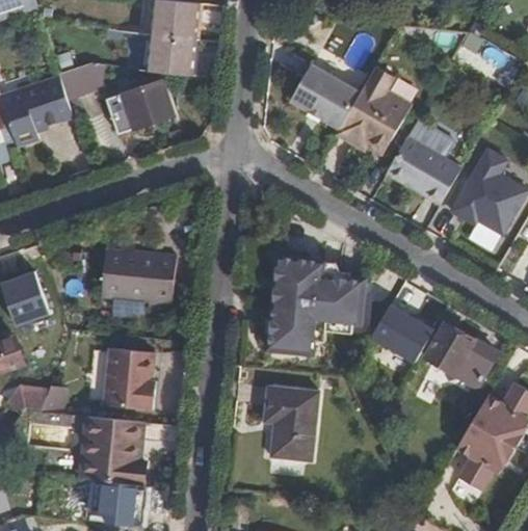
[(37,7),(34,0),(0,0),(0,15),(21,7),(23,11),(37,7)]
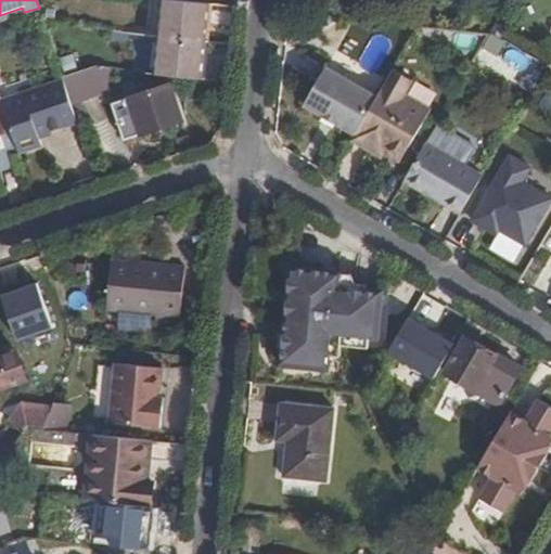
[(205,4),(162,0),(158,37),(201,40),(205,4)]
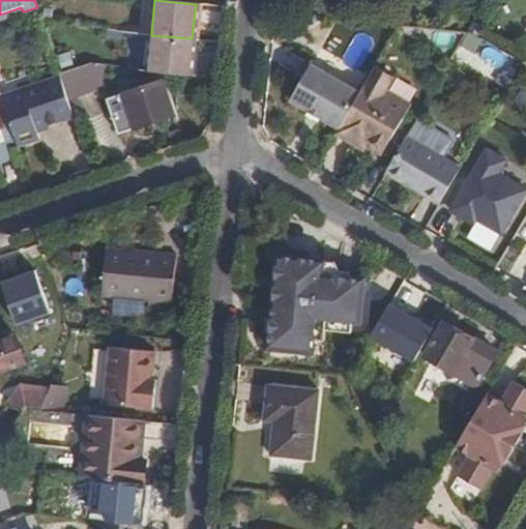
[(148,71),(188,76),(192,38),(151,35),(148,71)]
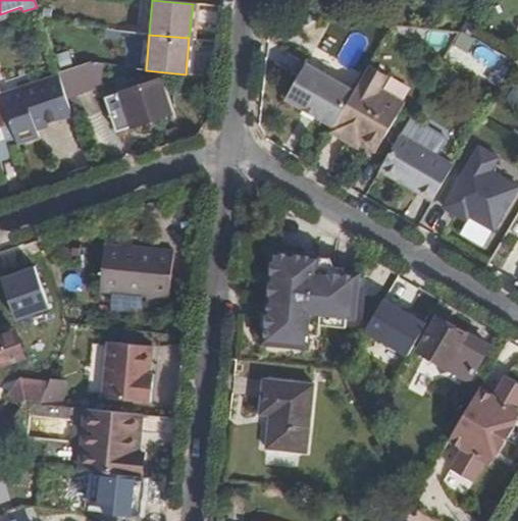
[(493,70),(453,46),(443,60),(483,85),(493,70)]
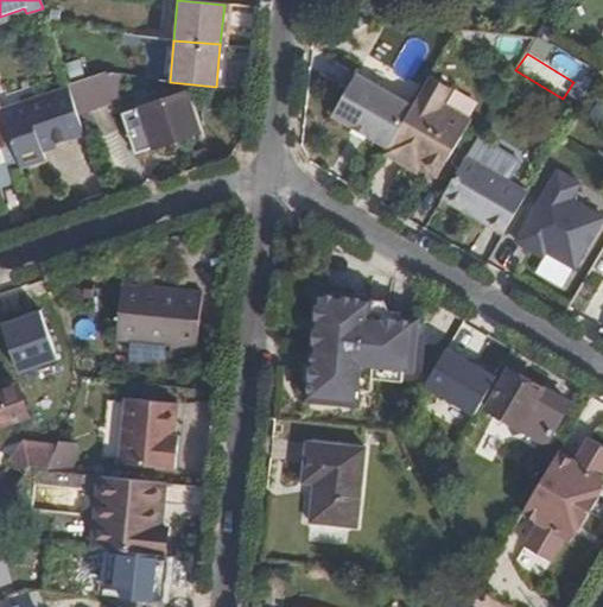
[(369,131),(391,143),(416,101),(359,67),(334,108),(355,122),(369,131)]
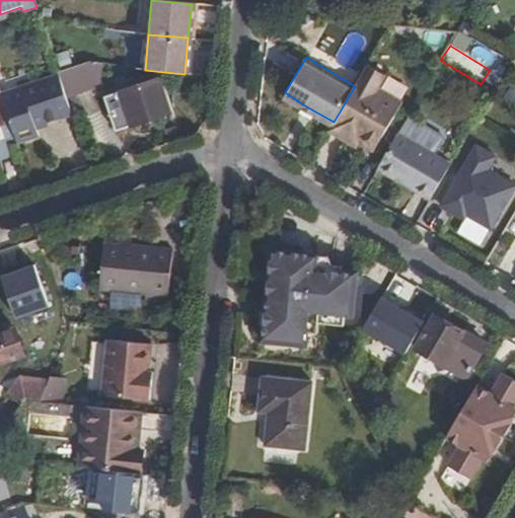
[(57,74),(65,98),(94,87),(99,64),(87,61),(57,72),(57,74)]
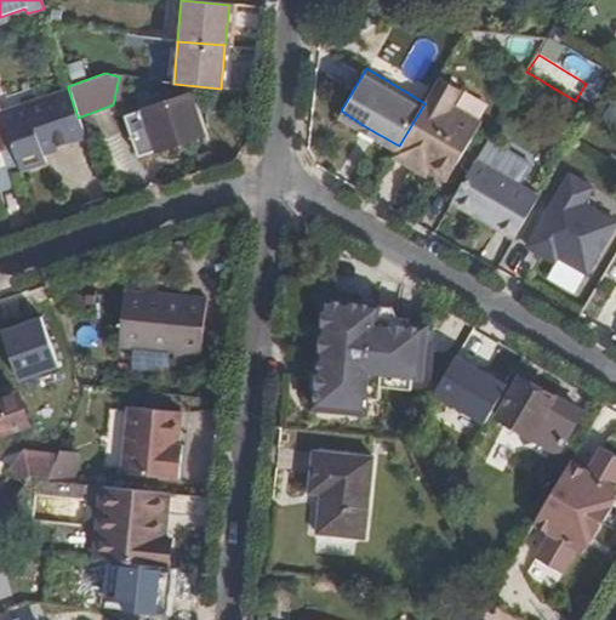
[(399,146),(394,154),(415,168),(420,163),(429,170),(446,180),(483,121),(455,104),(463,90),(441,77),(425,103),(399,146)]
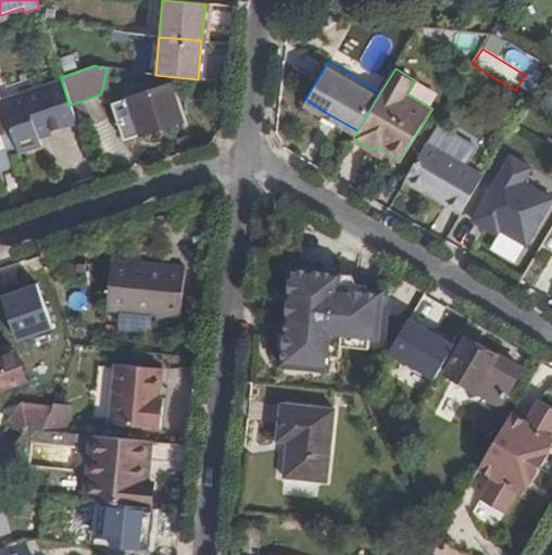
[(37,135),(75,123),(70,105),(61,79),(0,100),(0,103),(10,135),(16,153),(40,146),(37,135)]
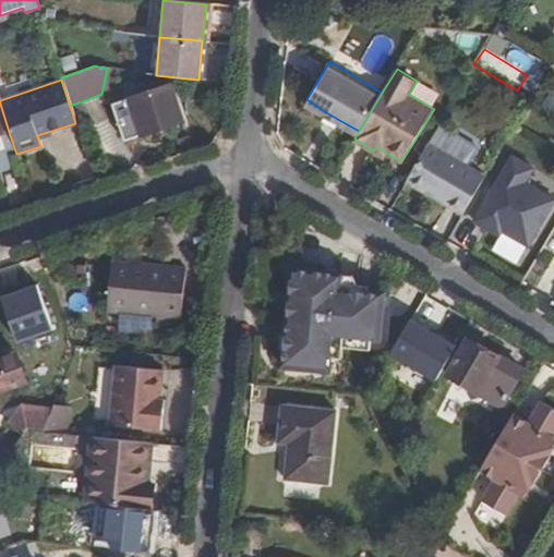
[(170,83),(129,97),(141,133),(182,119),(170,83)]
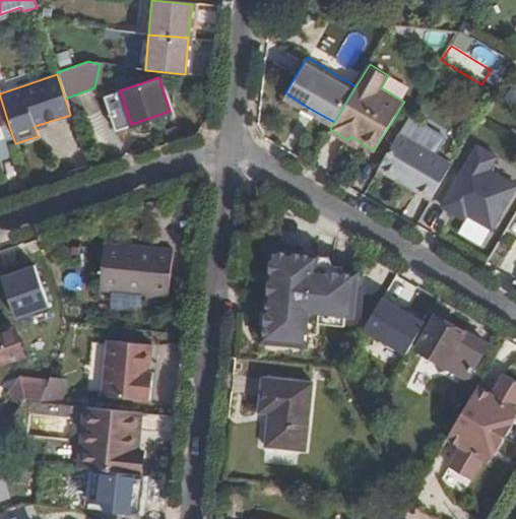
[(0,128),(9,126),(0,96),(0,128)]
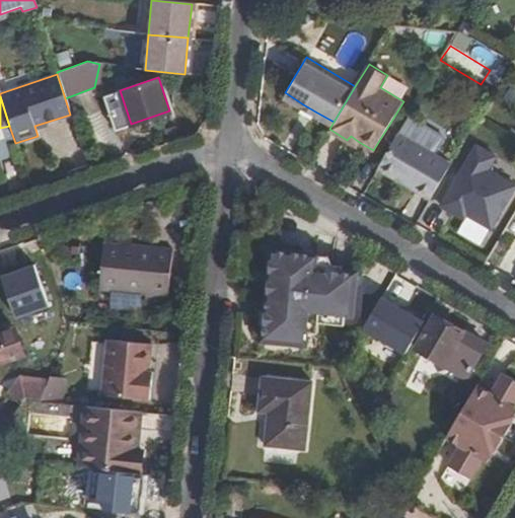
[(311,118),(315,112),(303,104),(299,109),(311,118)]
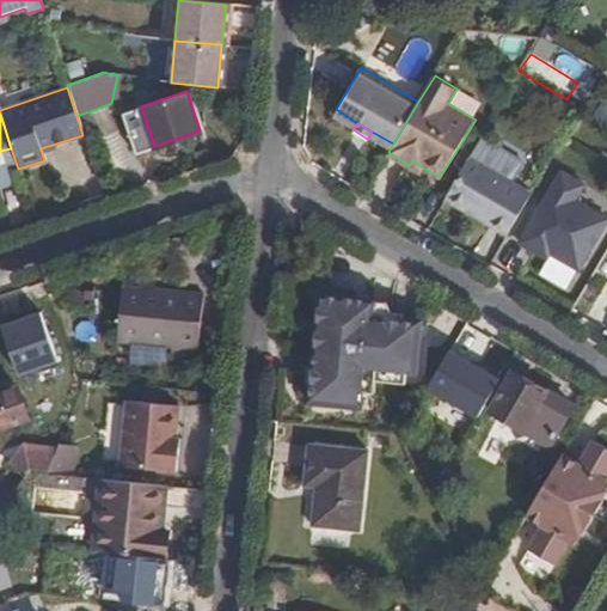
[(503,237),(529,194),(509,182),(521,162),(480,138),(442,200),(503,237)]
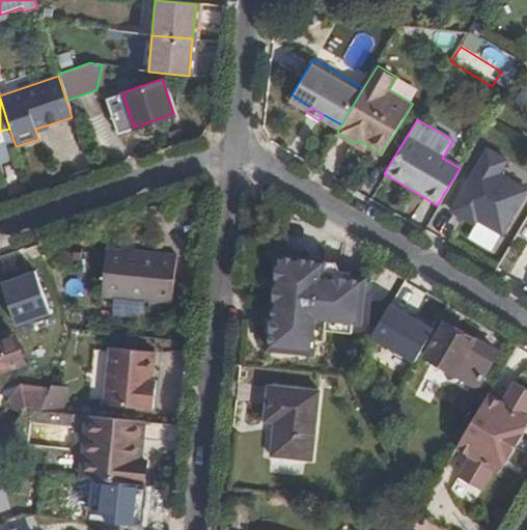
[(359,139),(355,143),(364,149),(367,145),(359,139)]
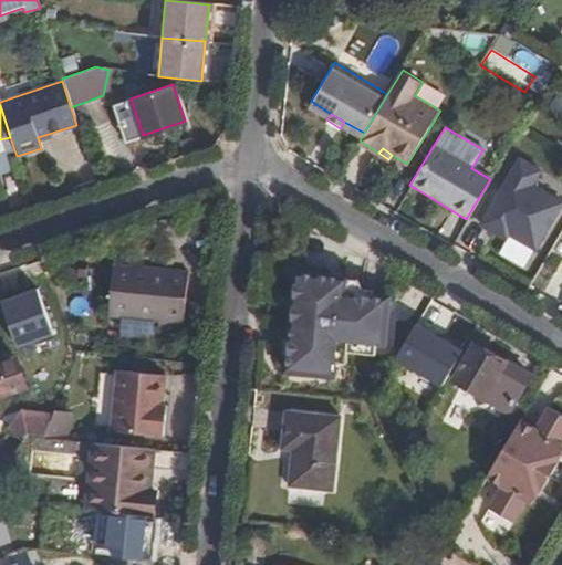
[(541,173),(520,160),(481,227),(506,242),(509,237),(536,252),(561,207),(561,205),(532,188),(541,173)]
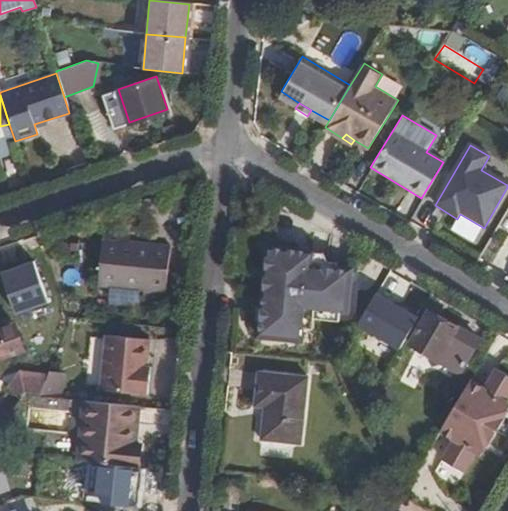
[(507,218),(498,238),(507,243),(507,218)]
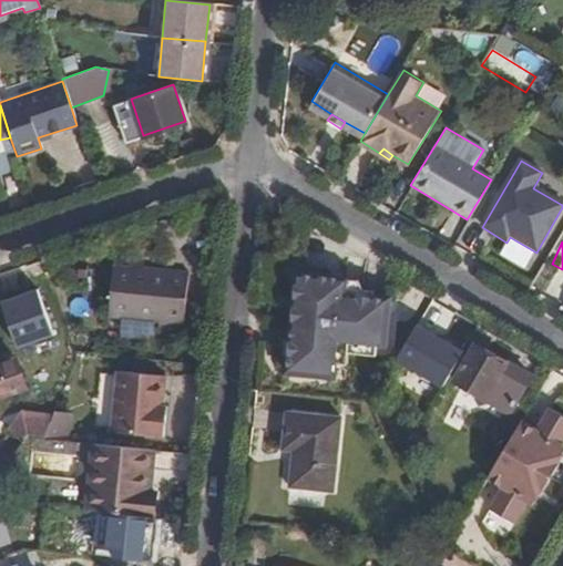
[(167,323),(166,333),(183,335),(188,275),(143,270),(144,263),(113,260),(109,318),(157,322),(167,323)]
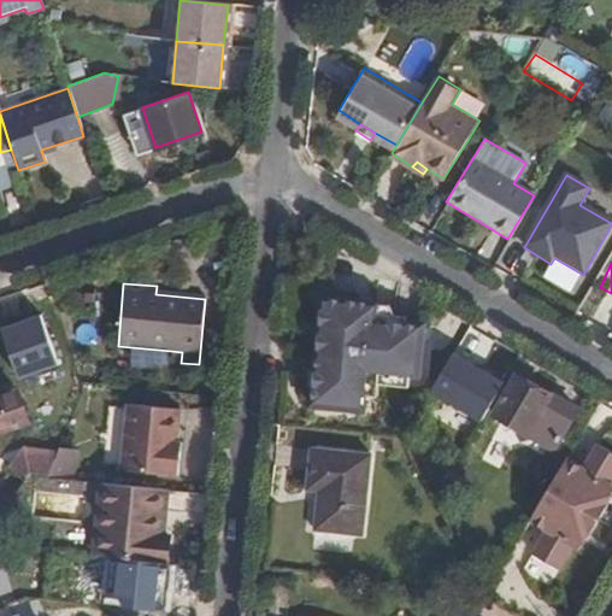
[(365,375),(407,377),(419,379),(424,327),(372,322),(374,304),(322,299),(311,410),(362,414),(363,397),(365,375)]
